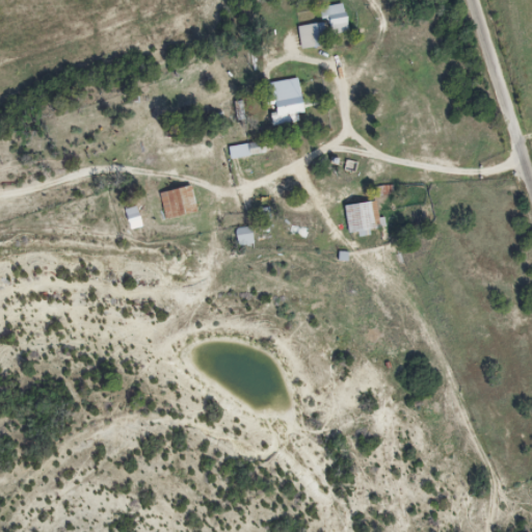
[(320,19),(327,19),(328,34),(344,33),(342,6),(319,8),(320,19)]
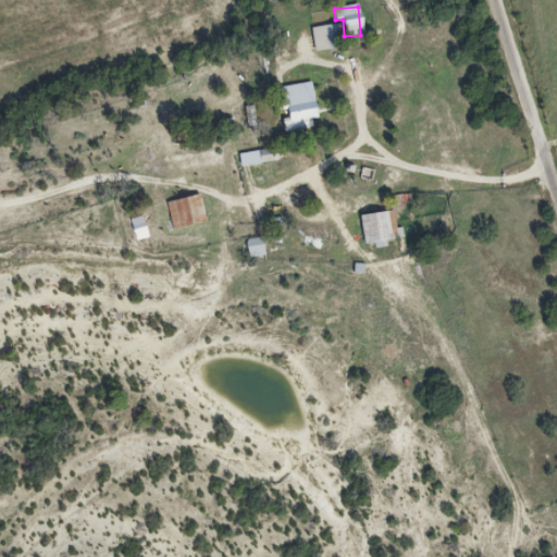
[(314,52),(341,49),(337,25),(311,28),(314,52)]
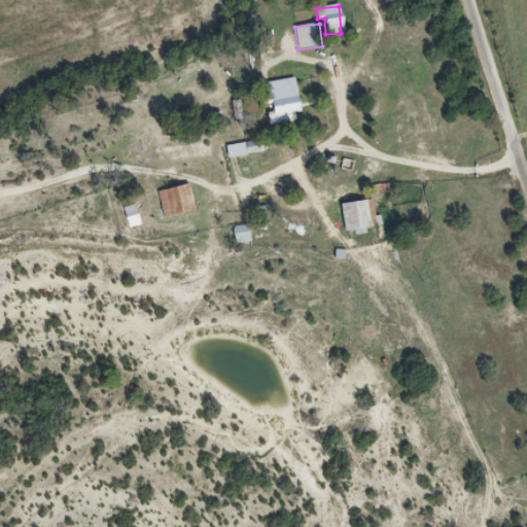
[(300,121),(294,79),(262,83),(268,126),(300,121)]
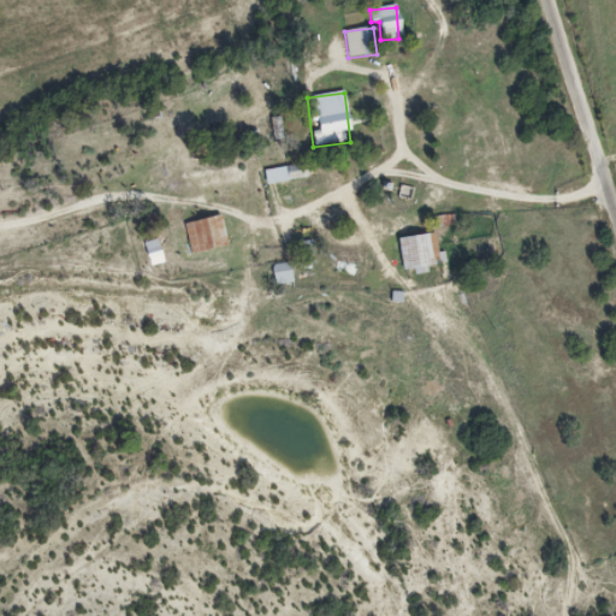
[(268,169),(268,182),(304,182),(304,169),(268,169)]
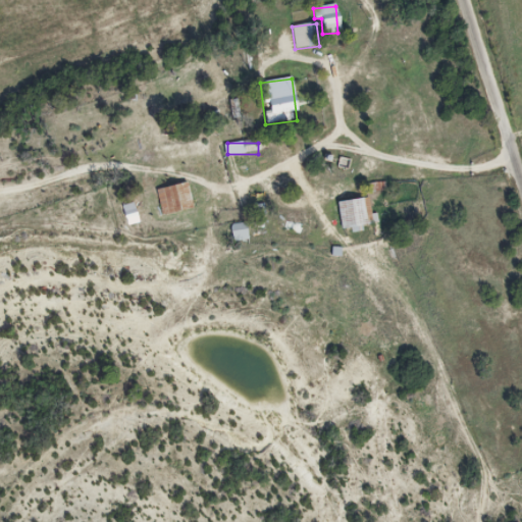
[(188,183),(158,191),(165,217),(195,208),(188,183)]
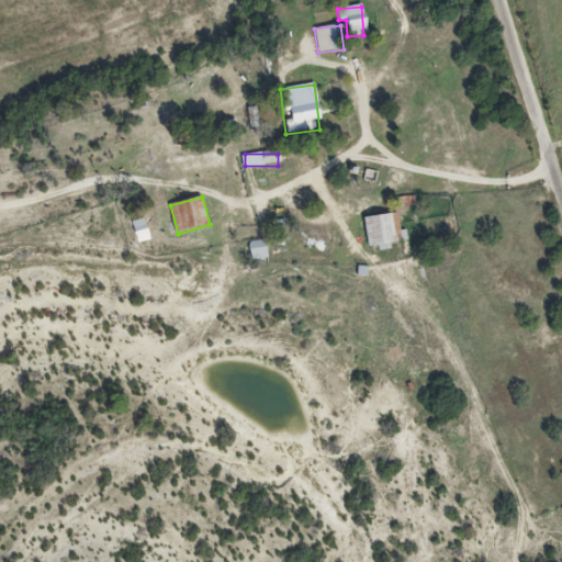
[(363,218),(367,247),(405,242),(403,232),(400,232),(397,214),(363,218)]
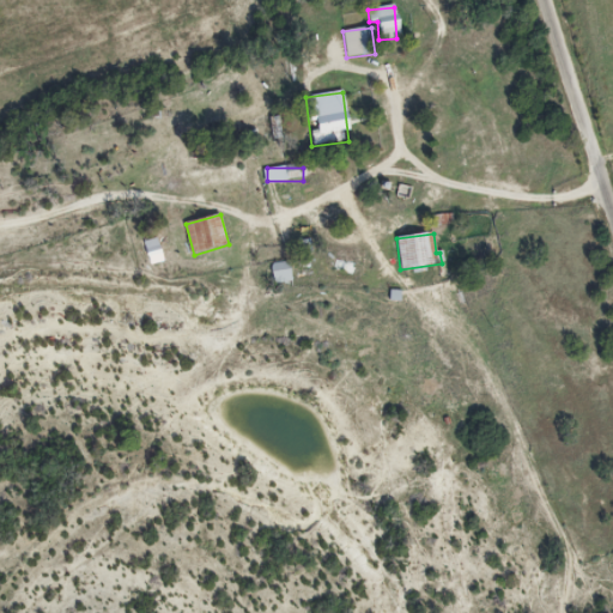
[(144,246),(153,266),(165,260),(156,240),(144,246)]
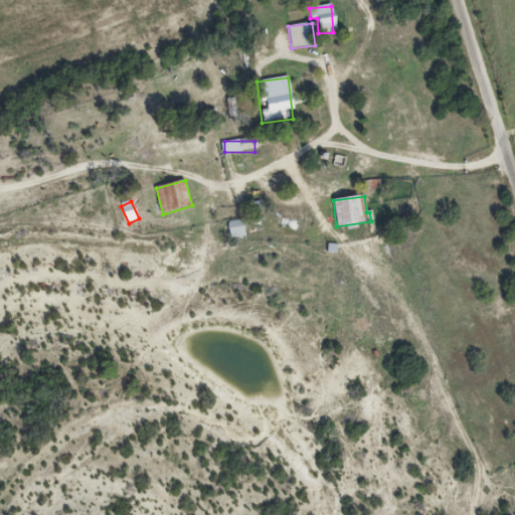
[(243,231),(242,221),(229,223),(231,233),(243,231)]
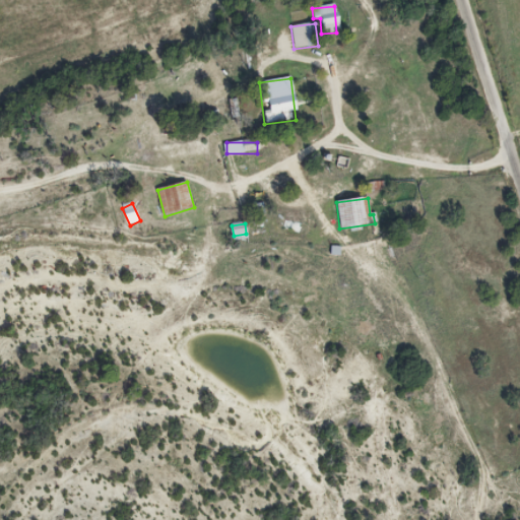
All buildings are outlined.
